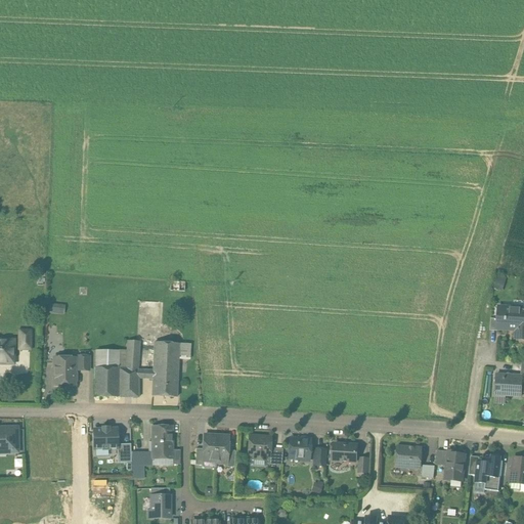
[(492,288),(503,290),(506,277),(494,274),(492,288)]
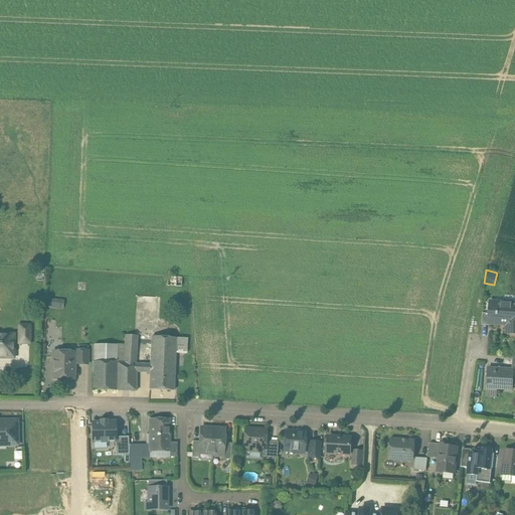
[(182,278),(168,278),(167,287),(181,287),(182,278)]
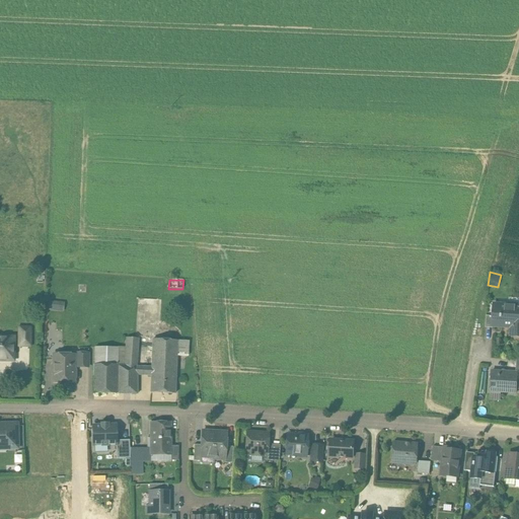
[(50,301),(49,311),(64,312),(64,302),(50,301)]
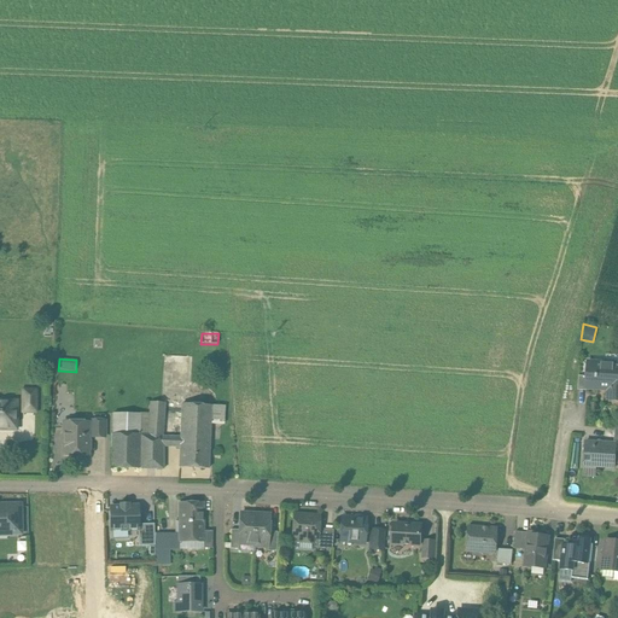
[(617,363),(588,362),(587,377),(586,389),(587,389),(608,390),(607,401),(610,401),(611,397),(617,397),(617,363)]
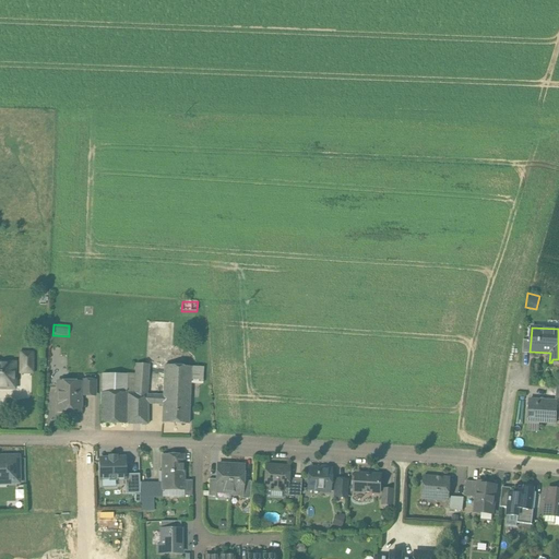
[(13,365),(0,364),(0,387),(13,388),(13,365)]
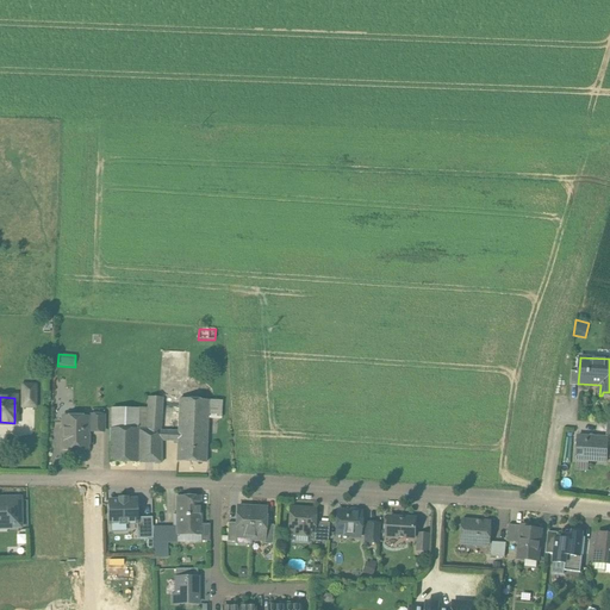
[(147,430),(111,429),(110,462),(137,464),(161,464),(161,441),(162,431),(160,431),(162,398),(148,398),(148,410),(147,430)]
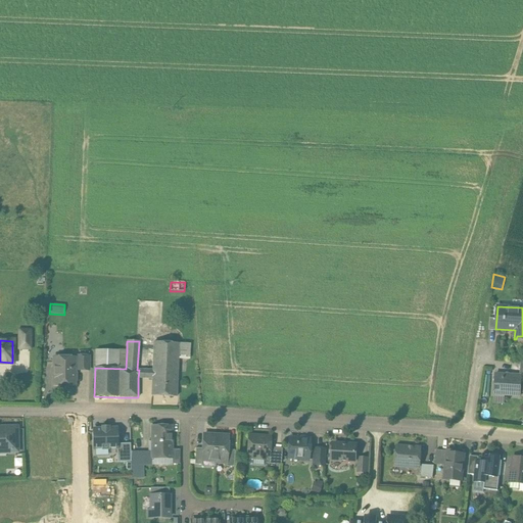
[(179,344),(153,342),(153,360),(178,361),(178,359),(179,344)]
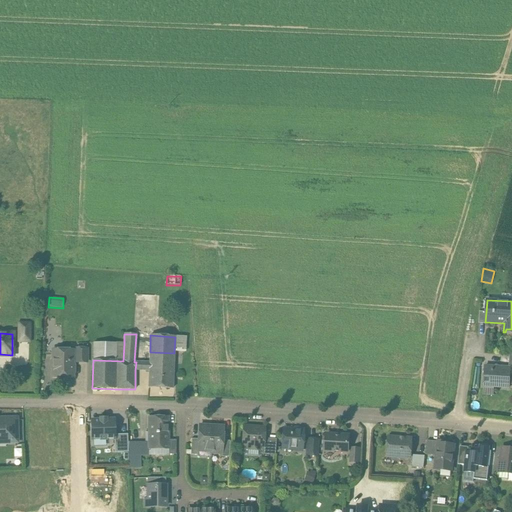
[(185,337),(175,337),(174,351),(185,352),(185,337)]
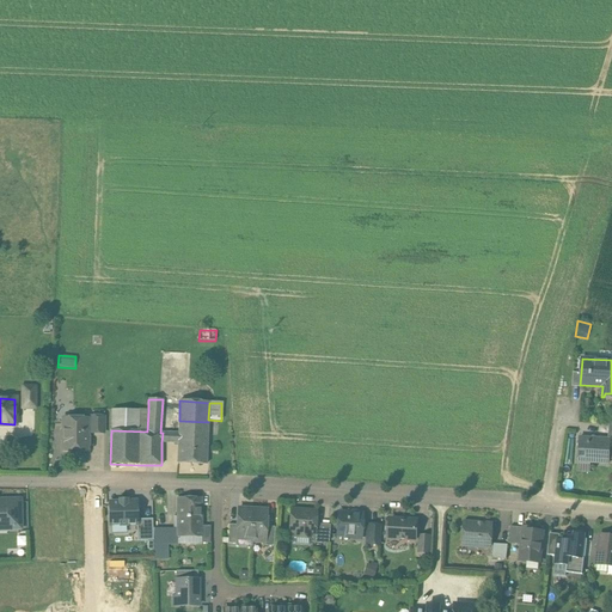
[(148,411),(111,410),(111,430),(147,432),(148,411)]
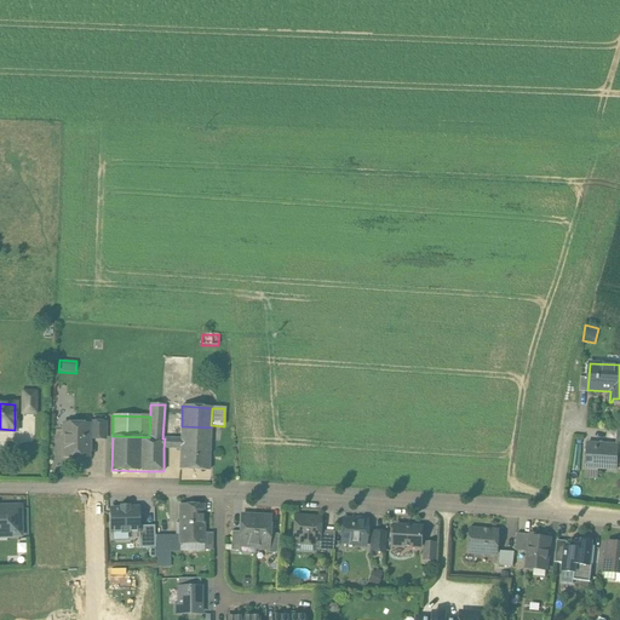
[(105,423),(91,423),(91,440),(105,440),(105,423)]
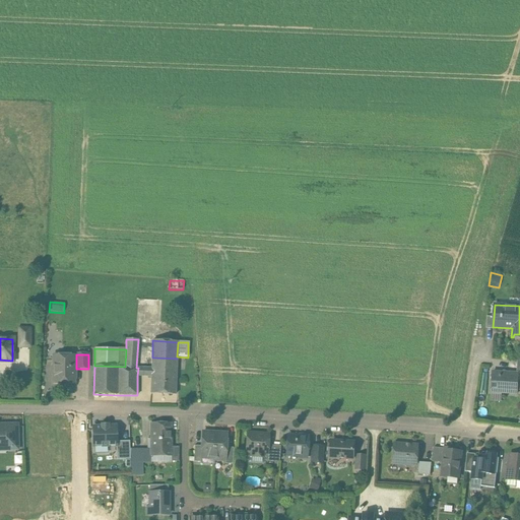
[(63,359),(54,358),(54,366),(52,368),(52,373),(54,374),(54,384),(73,384),(73,356),(65,356),(63,359)]
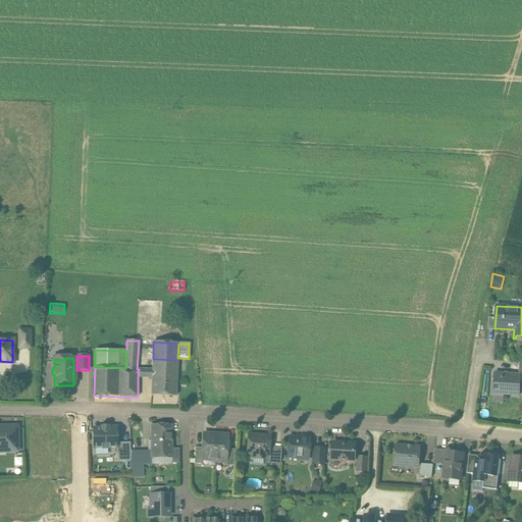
[(177,360),(153,359),(152,370),(152,378),(151,395),(176,397),(177,360)]
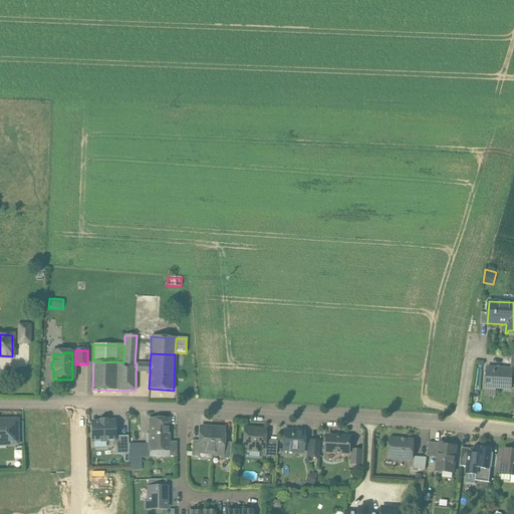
[(150,364),(137,363),(136,371),(150,372),(150,364)]
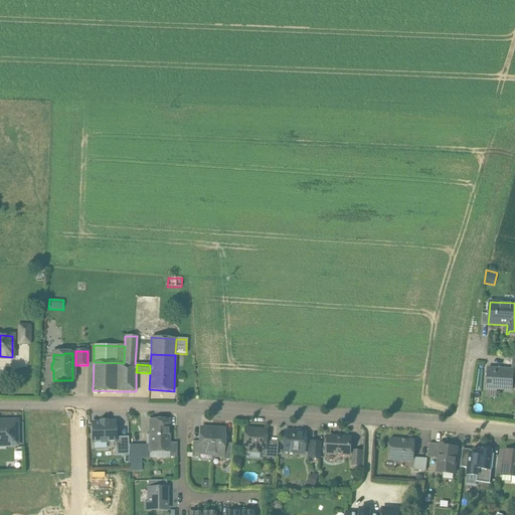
[(512,370),(488,368),(486,388),(512,390),(513,370),(512,370)]
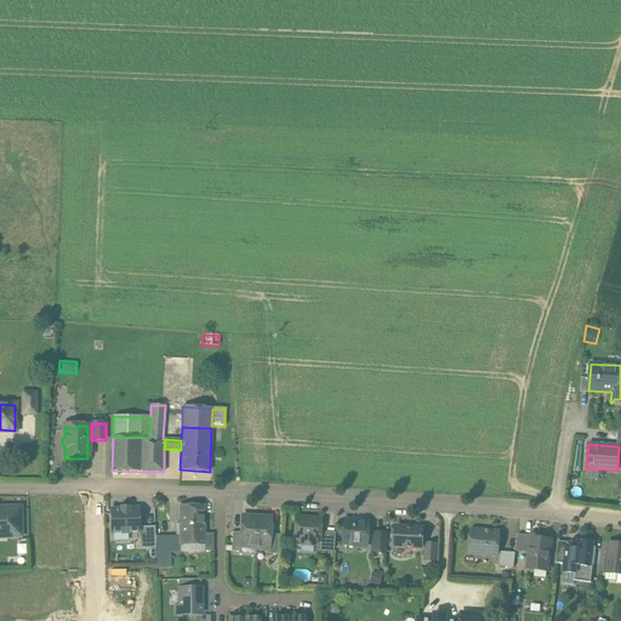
[(204,506),(180,506),(180,536),(180,546),(181,546),(204,546),(204,534),(204,506)]
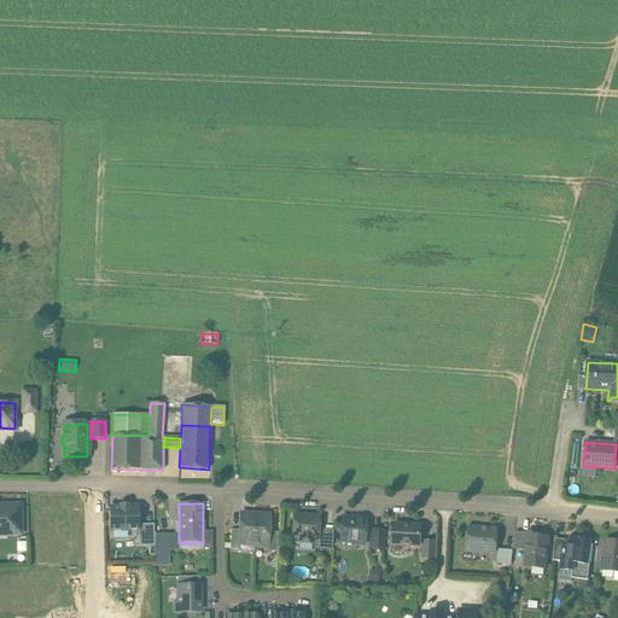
[(21,506),(0,505),(0,530),(9,530),(9,534),(21,534),(21,506)]
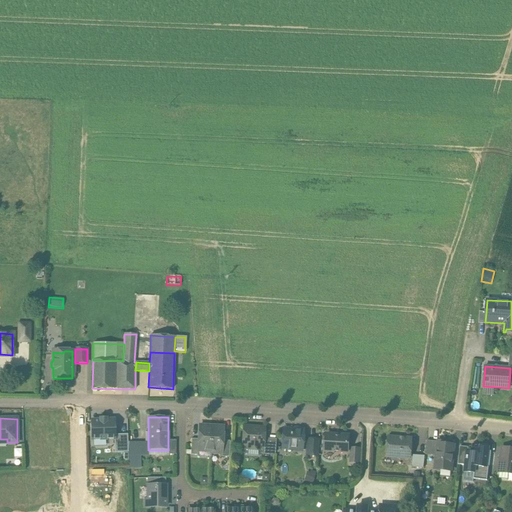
[(91,421),(92,440),(114,439),(115,439),(114,435),(114,420),(106,420),(106,419),(100,419),(100,420),(91,421)]
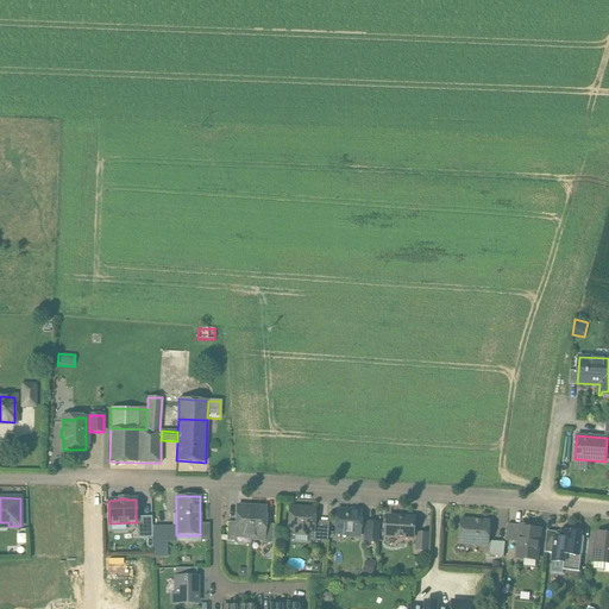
[(251,508),(237,507),(236,522),(236,535),(249,537),(250,537),(251,508)]
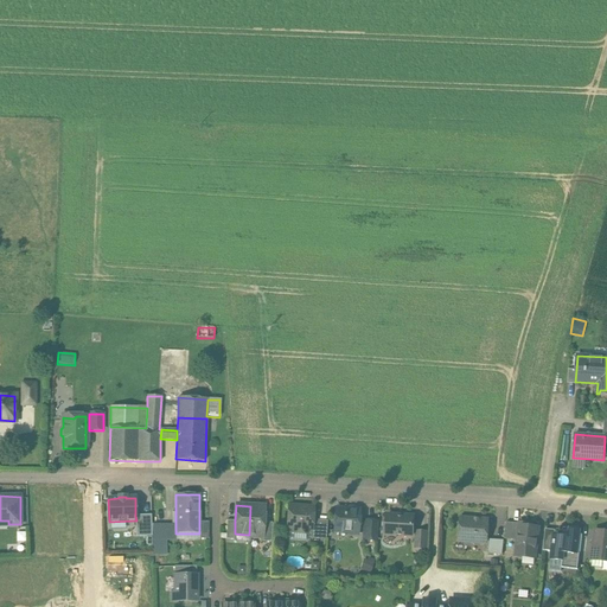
[(264,508),(250,506),(249,535),(248,535),(248,537),(262,538),(263,538),(263,523),(264,508)]
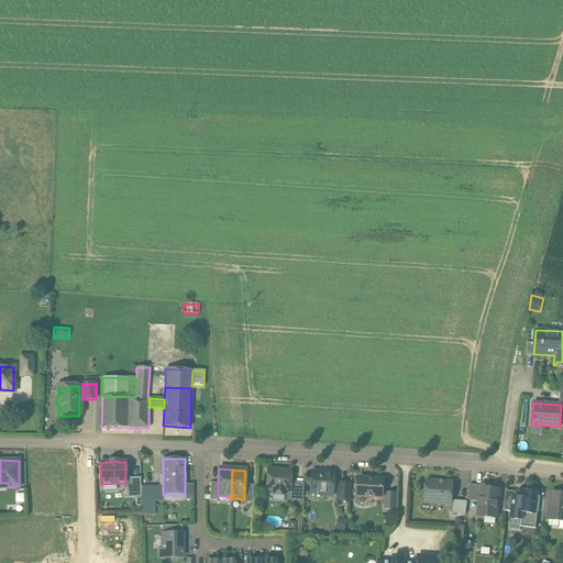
[(290,472),(268,470),(266,490),(288,492),(289,492),(290,483),(290,472)]
